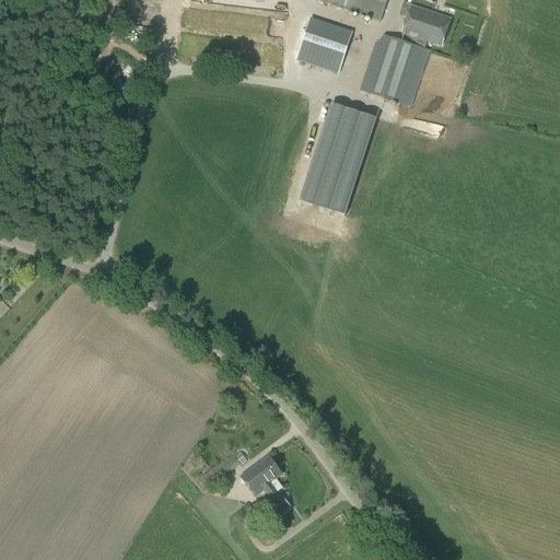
[(380,22),(387,0),(316,0),(316,1),(380,22)]
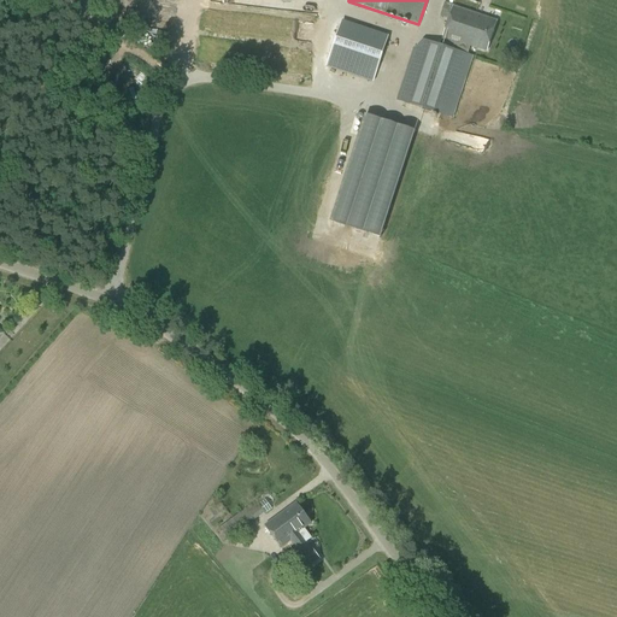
[(477,15),(481,4),(470,0),(454,0),(453,6),(445,3),(441,16),(450,18),(440,46),(423,40),(415,48),(398,101),(452,118),(472,57),(468,54),(471,46),(487,51),(497,22),(477,15)]
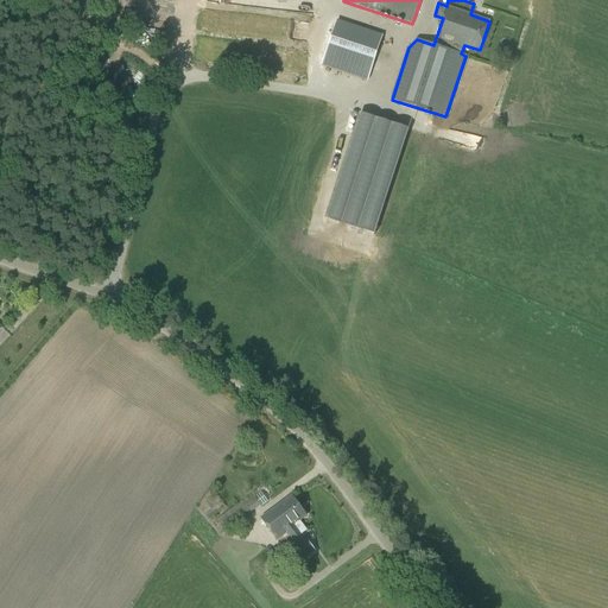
[(367,82),(382,36),(336,20),(322,67),(367,82)]
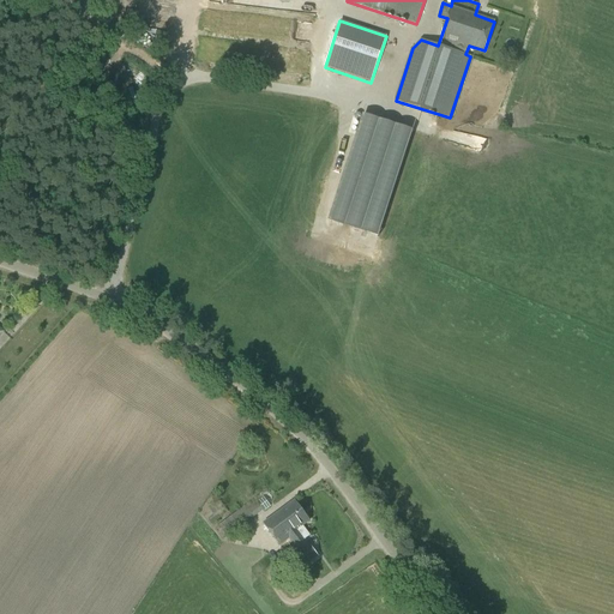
[(413,132),(363,115),(362,119),(330,221),(336,223),(379,236),(411,137),(413,132)]
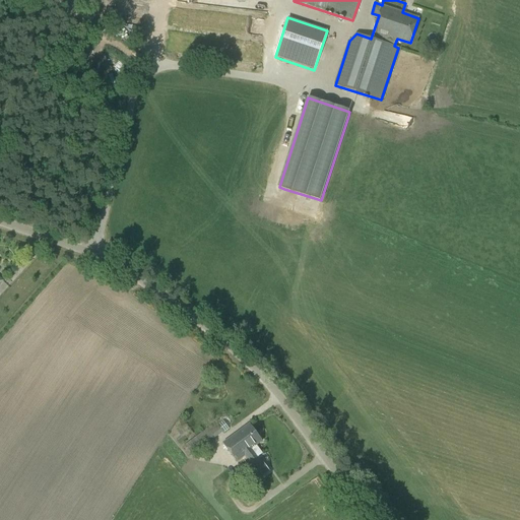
[(192,454),(222,432),(215,423),(185,445),(192,454)]
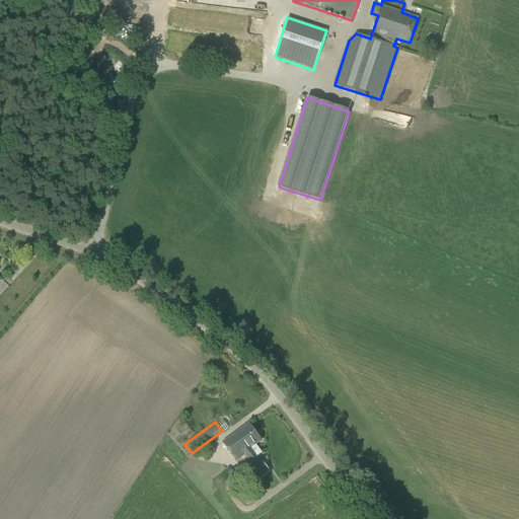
[(248,439),(256,433),(249,424),(224,442),(237,460),(244,455),(244,454),(246,453),(243,448),(247,445),(244,442),(245,441),(244,439),(246,437),(248,439)]
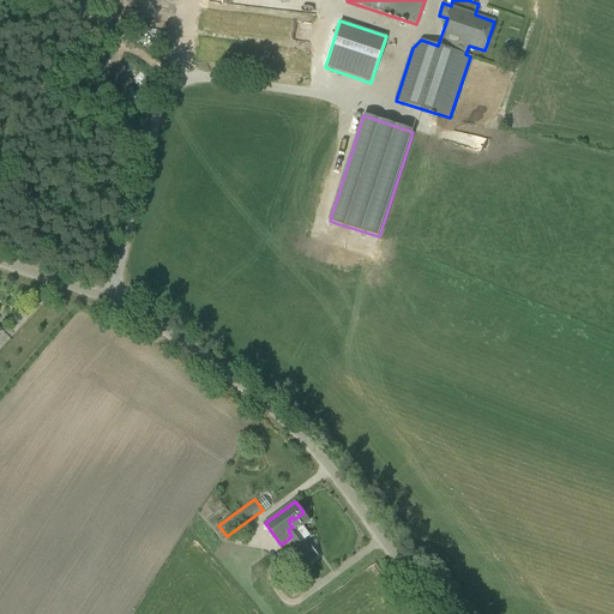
[(289,537),(289,539),(301,554),(293,560),(300,569),(318,557),(306,539),(311,536),(304,527),(309,522),(304,512),(294,519),(292,517),(289,519),(290,522),(289,523),(293,527),(288,530),(292,536),(289,537)]
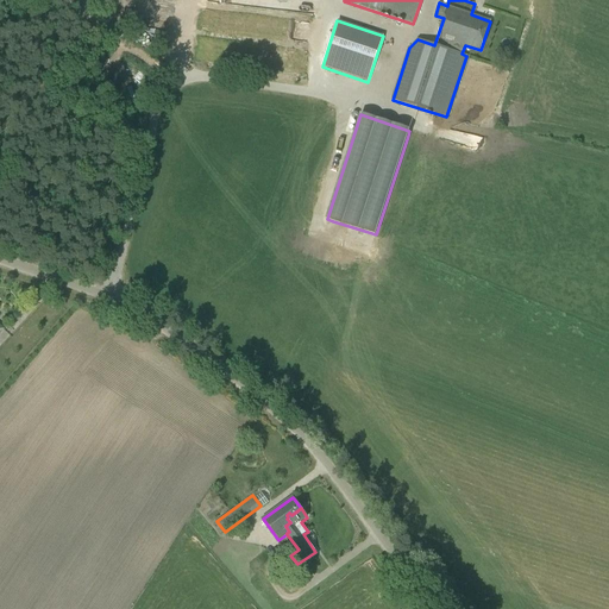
[(292,594),(302,585),(294,575),(282,583),(292,594)]
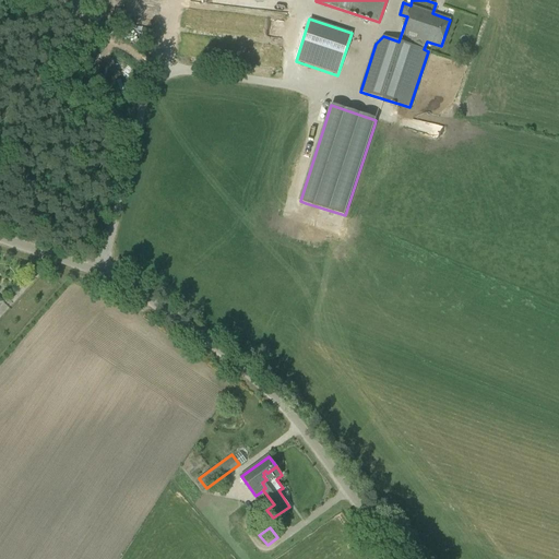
All buildings are outlined.
